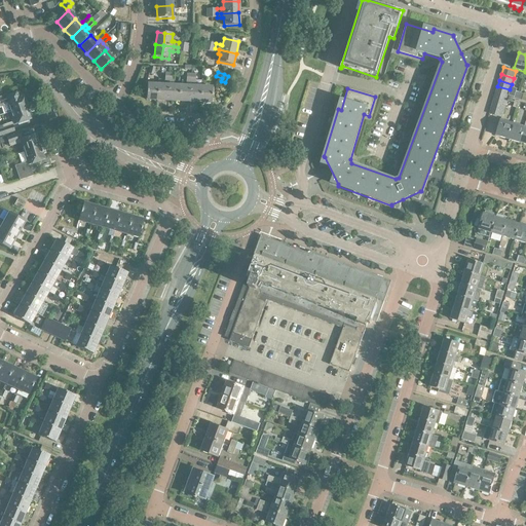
[(168,85),(167,101),(179,101),(179,85),(173,85),(174,81),(168,81),(168,85)]
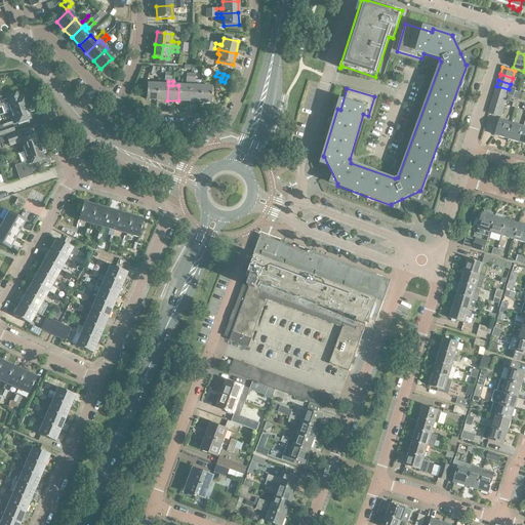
[(146,99),(157,99),(158,84),(147,84),(146,99)]
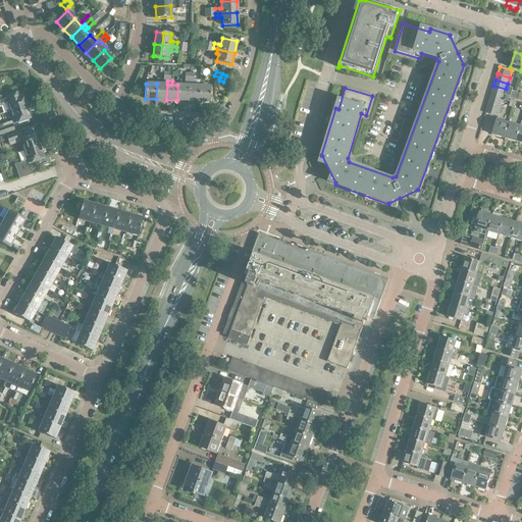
[(166,100),(167,85),(157,84),(156,99),(166,100)]
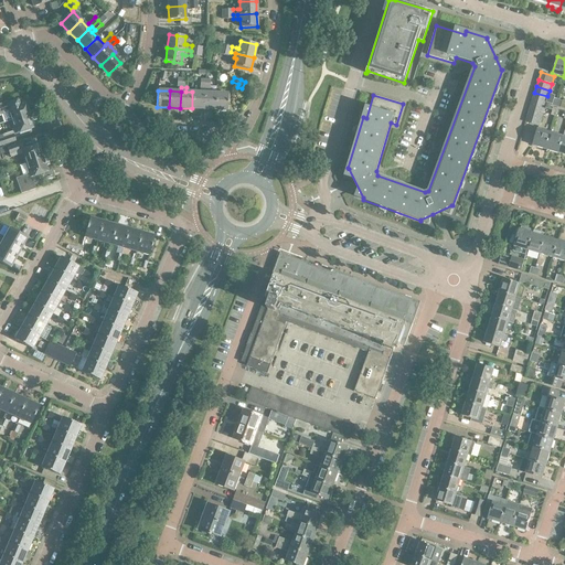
[(203,109),(204,93),(192,92),(192,108),(203,109)]
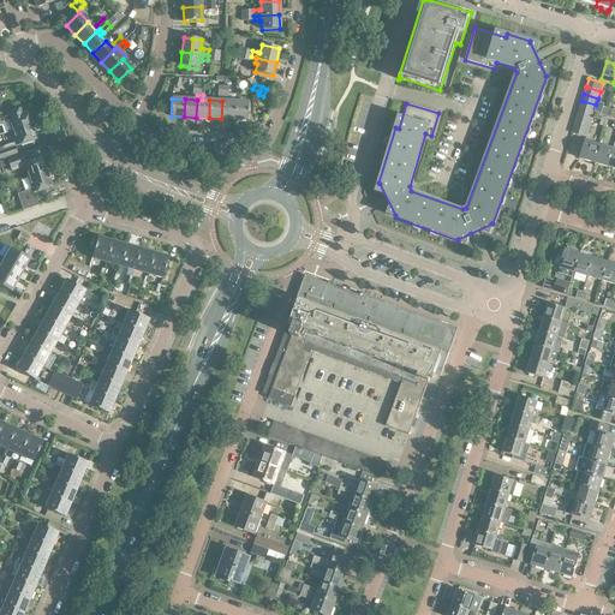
[(234,119),(234,101),(222,101),(221,119),(234,119)]
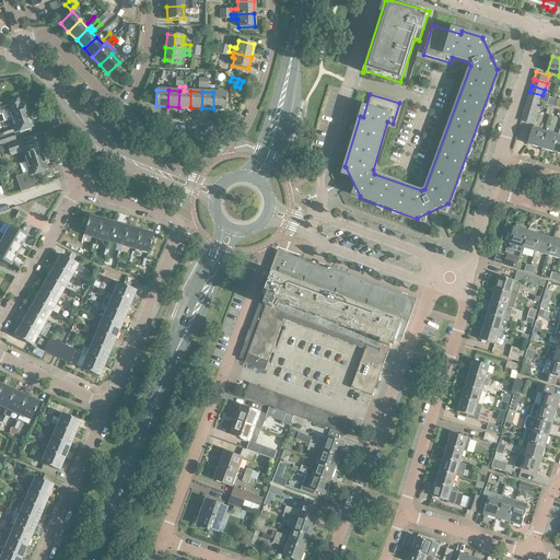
[(225,93),(213,92),(213,108),(224,109),(225,93)]
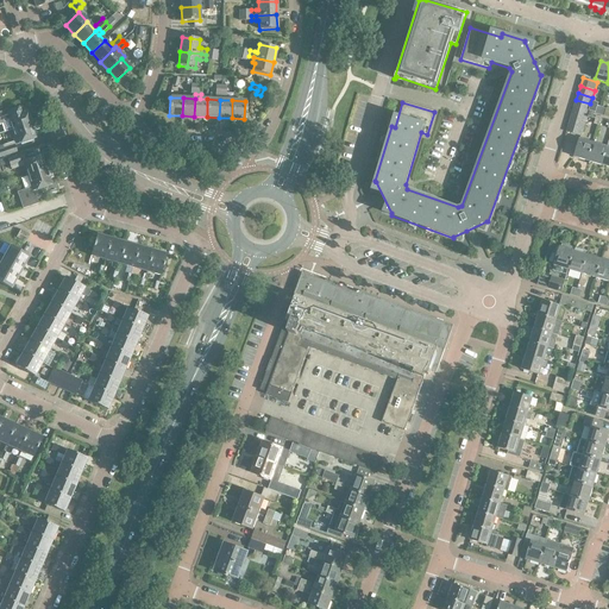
[(589,110),(590,104),(576,100),(575,106),(589,110)]
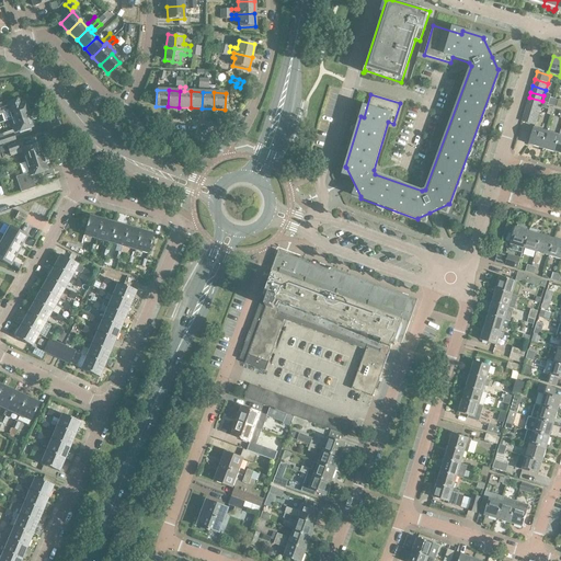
[(542,102),(542,101),(529,98),(527,103),(540,107),(540,106),(542,102)]
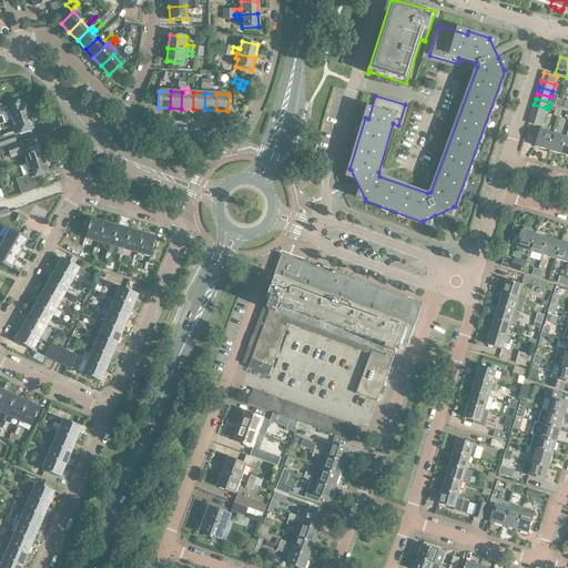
[(0,115),(2,115),(4,123),(11,121),(28,115),(29,115),(28,114),(29,112),(28,109),(26,108),(24,103),(20,104),(19,101),(7,105),(0,107),(0,115)]
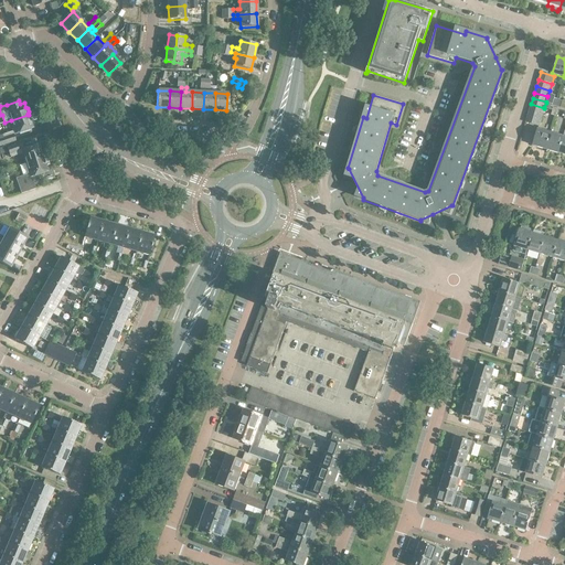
[(542,114),(544,108),(531,104),(529,110),(542,114)]
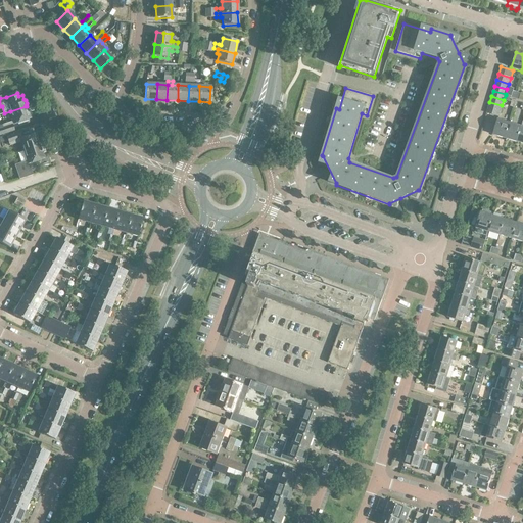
[(501,111),(502,105),(489,102),(488,107),(501,111)]
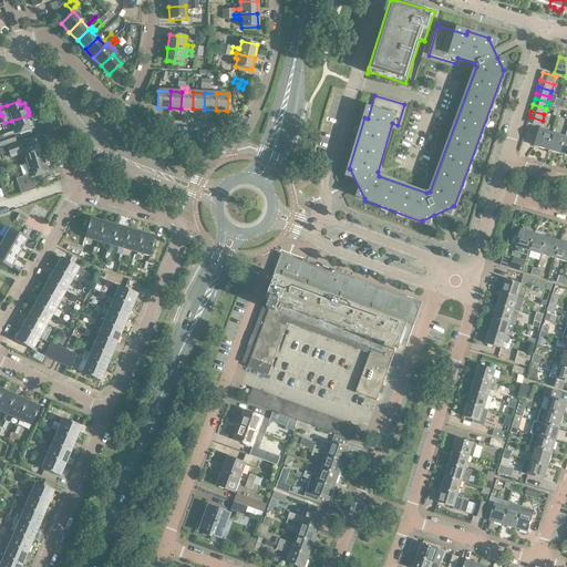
[(3,137),(0,137),(0,146),(6,145),(16,142),(13,135),(32,129),(30,123),(31,121),(30,117),(28,116),(28,115),(11,121),(13,129),(14,129),(16,131),(2,135),(3,137)]
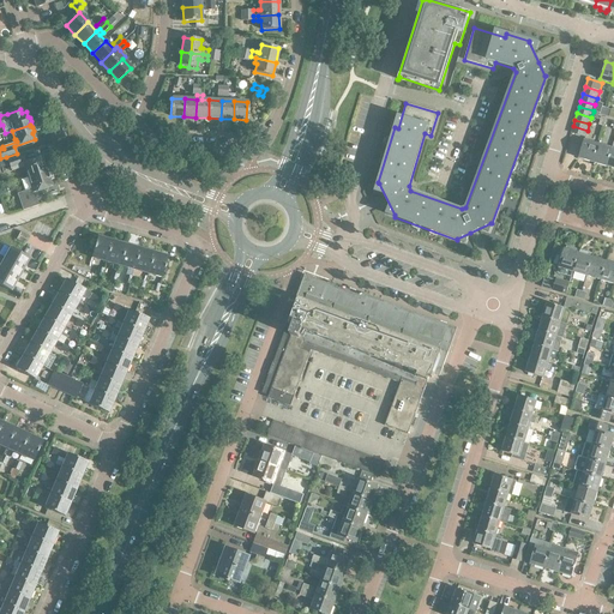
[(585,137),(588,131),(573,126),(571,133),(585,137)]
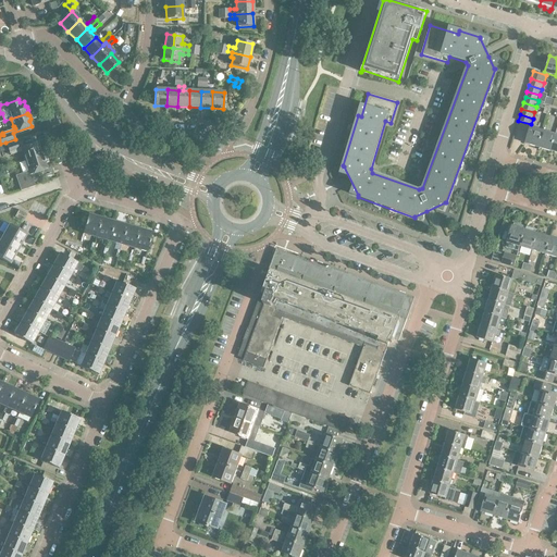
[(537,147),(542,131),(530,127),(524,144),(537,147)]
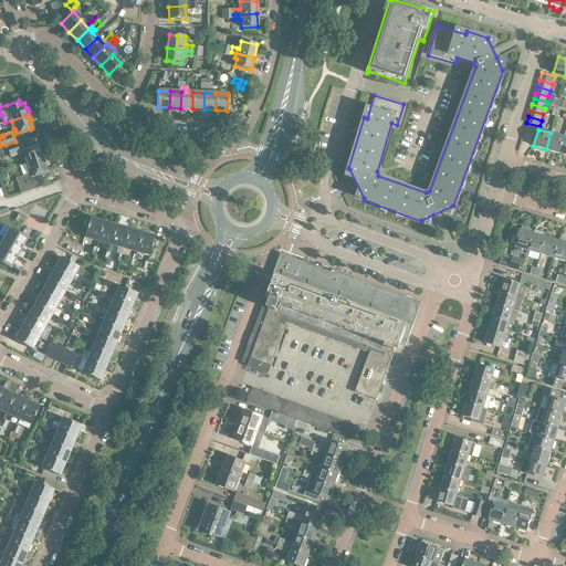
[(546,149),(558,154),(564,137),(551,133),(546,149)]
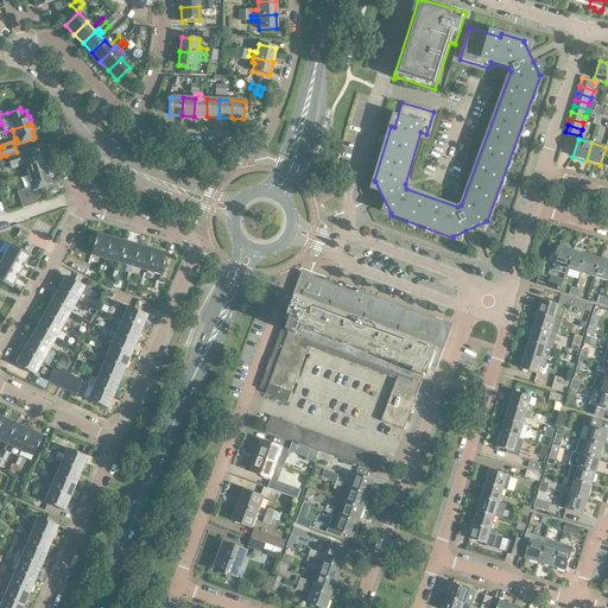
[(27,176),(27,177),(45,170),(45,169),(46,168),(45,164),(43,163),(40,156),(20,163),(18,156),(7,159),(11,170),(25,165),(25,168),(24,169),(27,176)]
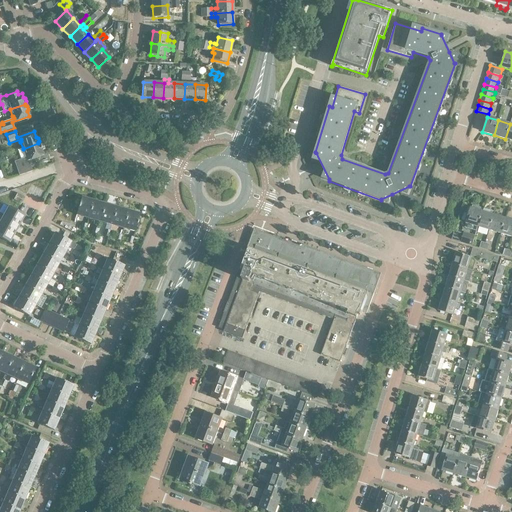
[(20,159),(14,161),(18,176),(32,171),(28,161),(42,156),(41,150),(41,149),(40,145),(39,145),(38,143),(23,149),(23,148),(17,150),(20,159)]
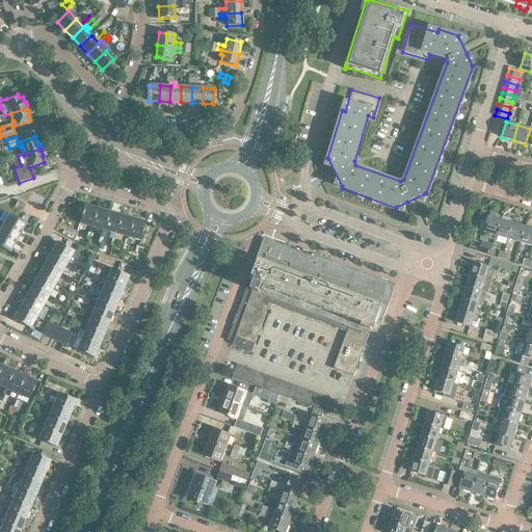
[(18,201),(14,208),(20,211),(24,204),(18,201)]
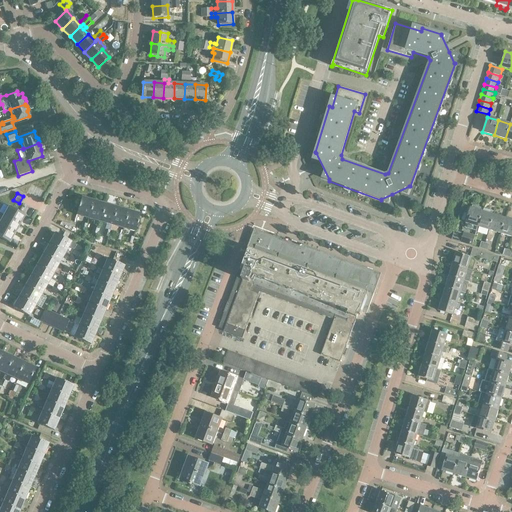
[(92,203),(88,202),(88,199),(81,197),(76,213),(83,215),(83,217),(88,218),(92,203)]
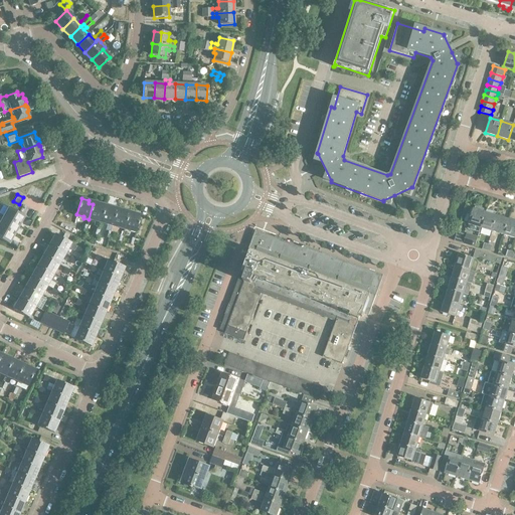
[(105,207),(104,207),(100,206),(101,204),(93,202),(93,204),(89,219),(100,223),(105,207)]
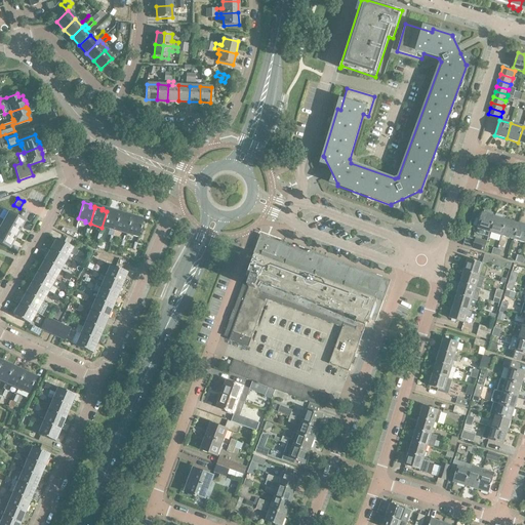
[(107,211),(102,228),(109,230),(108,236),(112,237),(114,231),(118,215),(114,213),(115,211),(107,209),(106,211),(107,211)]
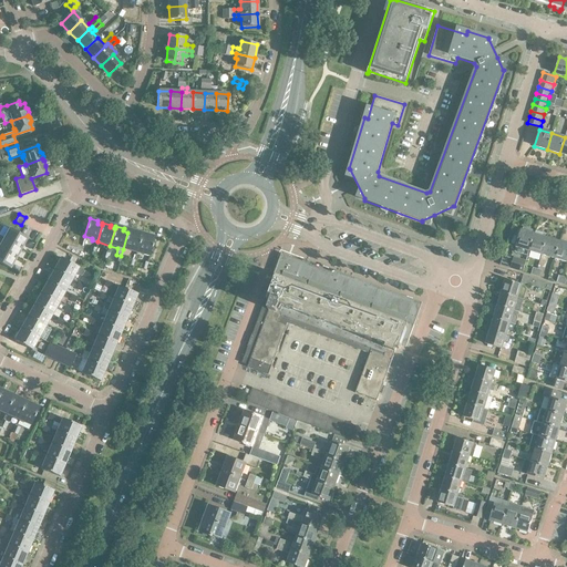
[(516,236),(514,245),(516,245),(515,247),(514,253),(527,256),(528,250),(534,234),(529,233),(531,229),(523,227),(522,230),(521,230),(518,237),(516,236)]
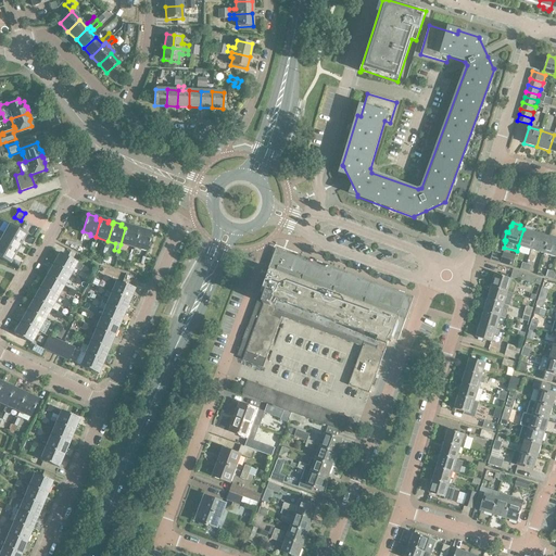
[(10,224),(3,235),(21,243),(26,234),(10,224)]
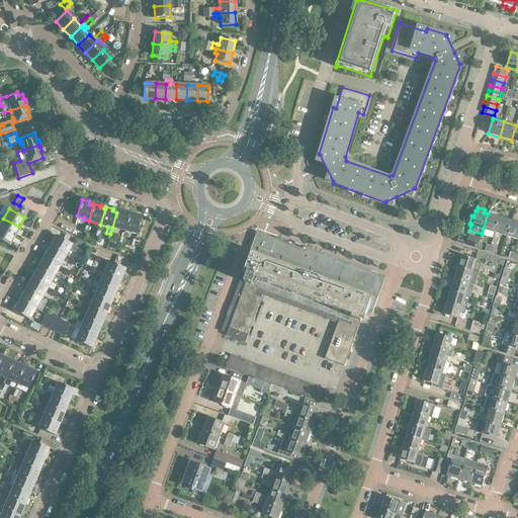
[(116,212),(112,228),(124,231),(128,216),(124,214),(124,211),(117,209),(116,212)]
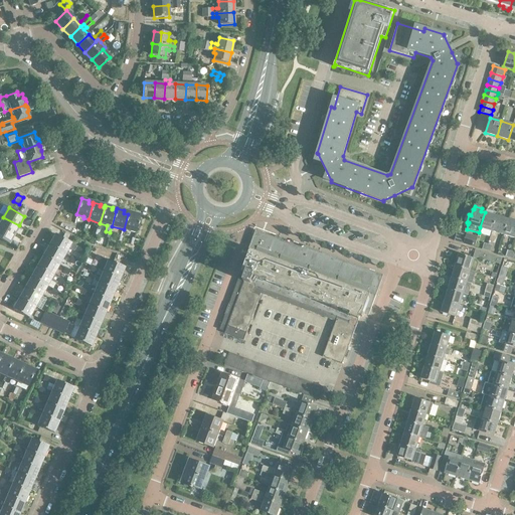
[(486,212),(485,212),(480,227),(492,231),(497,216),(492,214),(493,212),(487,210),(486,212)]
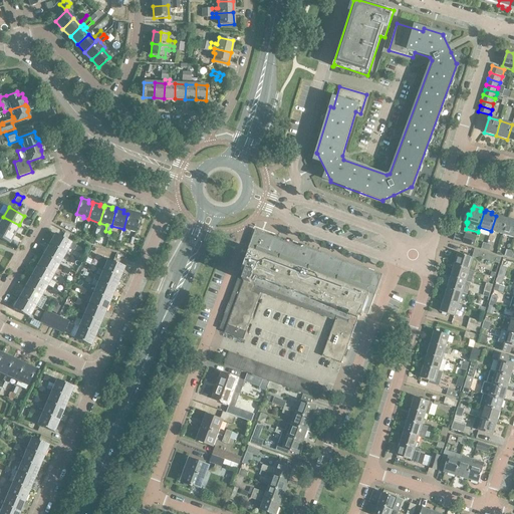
[(127,214),(123,229),(136,233),(140,217),(135,216),(136,214),(127,212),(127,214)]
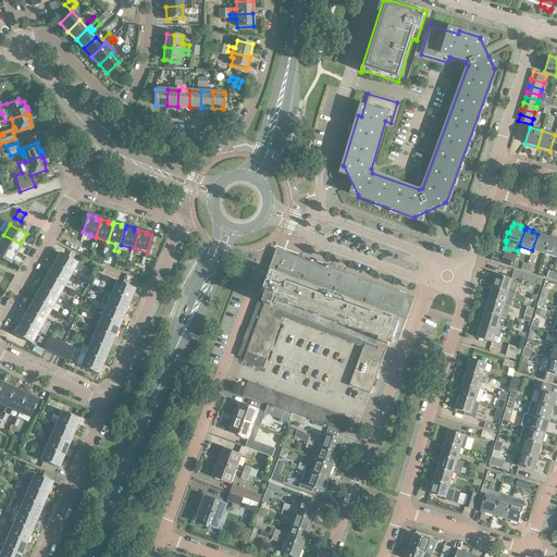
[(532,250),(544,254),(549,237),(537,234),(532,250)]
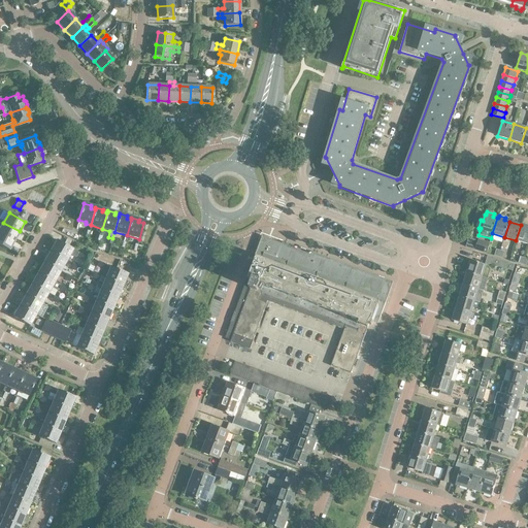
[(3,223),(0,228),(0,232),(14,240),(20,231),(3,223)]
